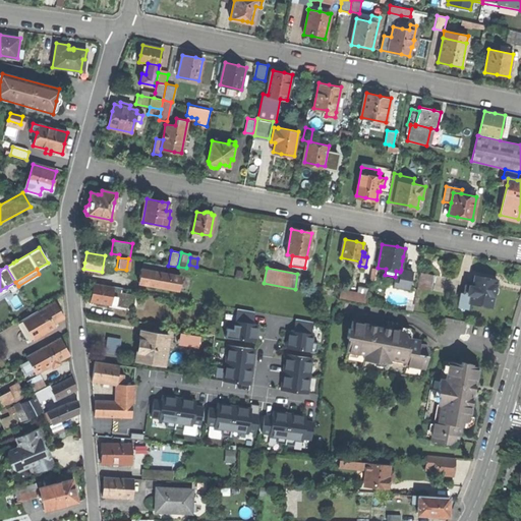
[(180,277),(141,270),(139,277),(138,283),(177,290),(180,277)]
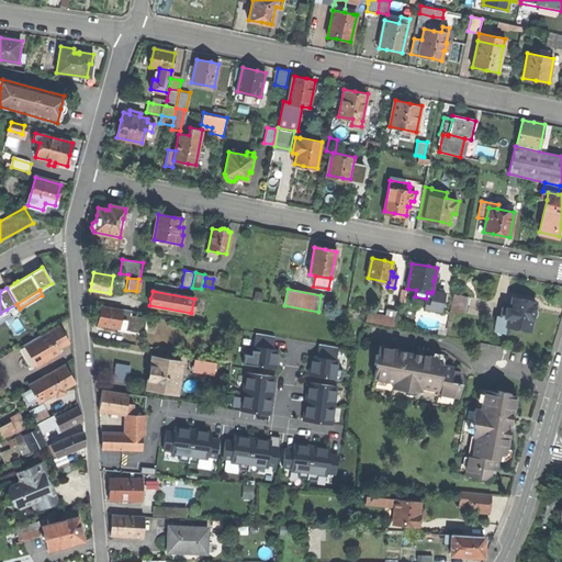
[(445,293),(433,291),(431,293),(427,292),(426,299),(424,308),(441,312),(445,293)]
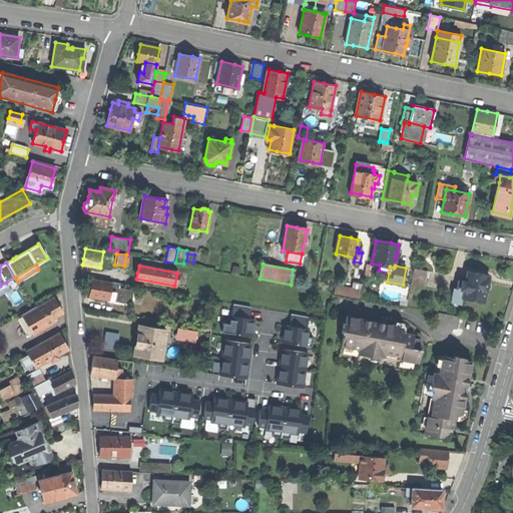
[(427,273),(415,270),(412,284),(425,287),(427,273)]
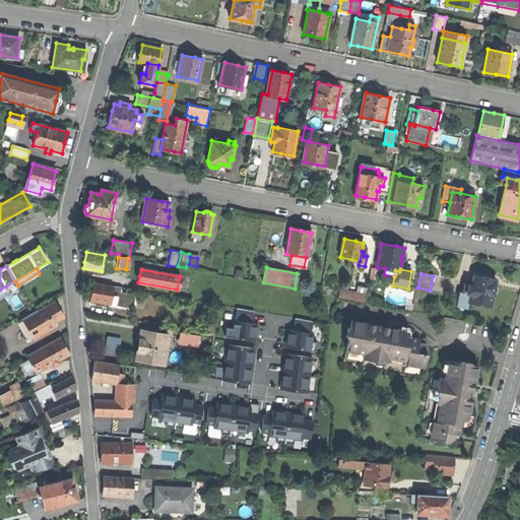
[(464,284),(463,293),(466,294),(466,295),(470,295),(468,302),(491,307),(494,294),(495,294),(496,293),(497,290),(497,287),(496,286),(495,286),(496,279),(473,275),(471,285),(464,284)]
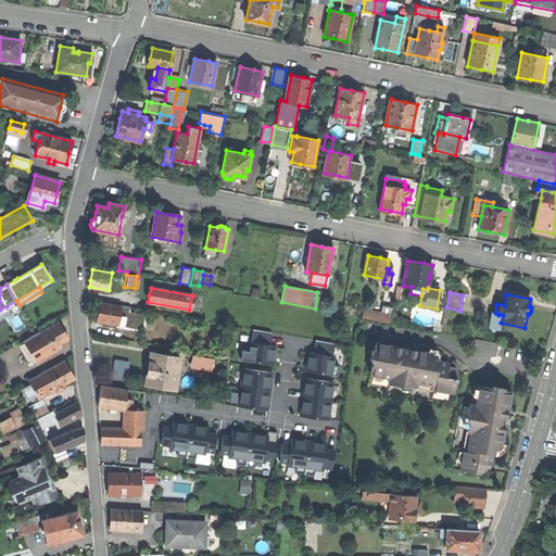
[(118,325),(122,306),(100,303),(98,313),(97,321),(116,325),(118,325)]
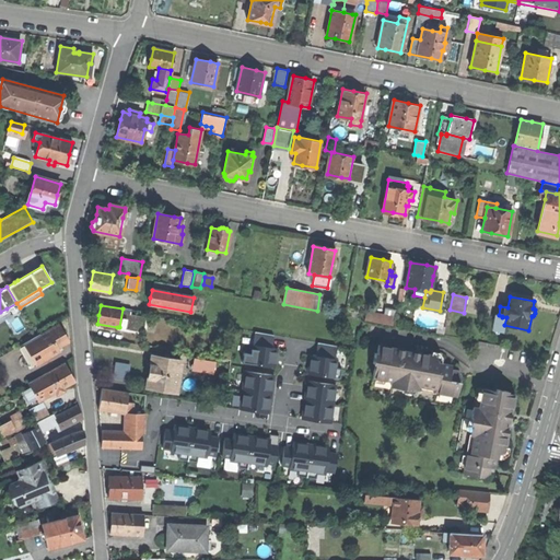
[(123,307),(123,308),(119,327),(117,327),(116,329),(135,333),(135,330),(142,331),(144,317),(130,314),(130,310),(123,307)]
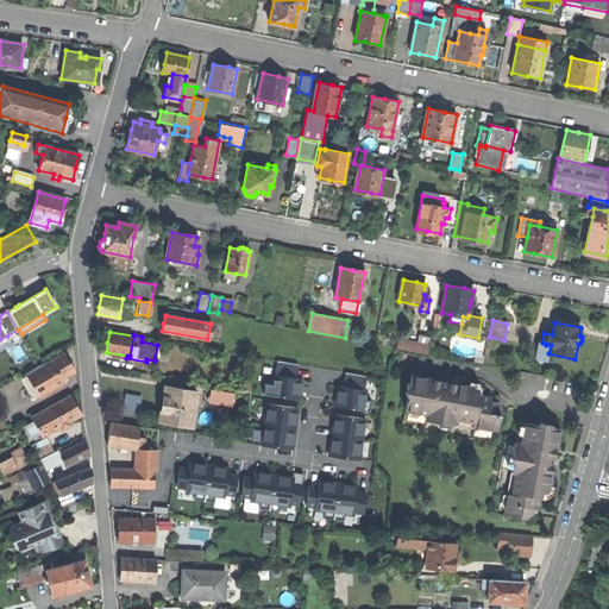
[(7,336),(0,339),(0,346),(10,340),(7,336)]
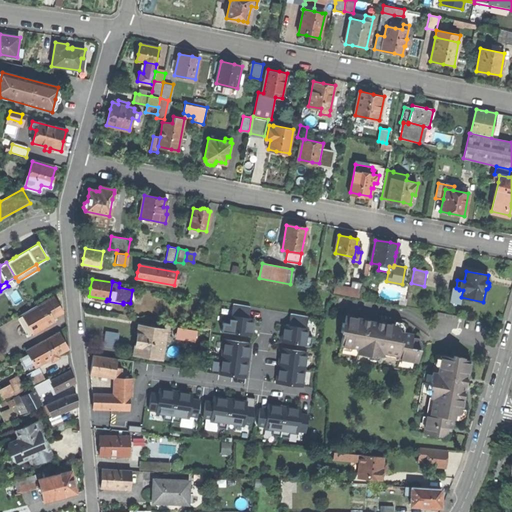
[(351,288),(335,285),(333,293),(359,298),(362,284),(352,282),(351,288)]
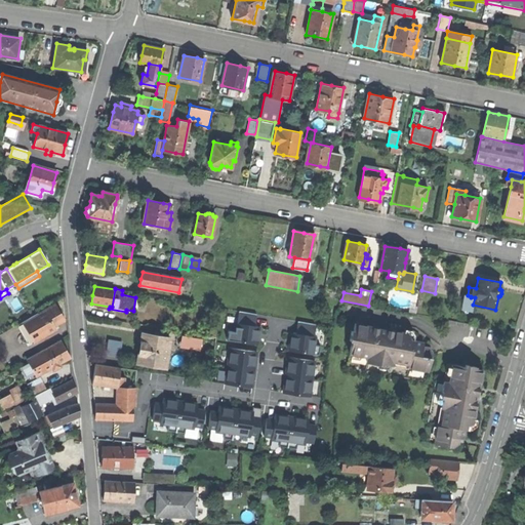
[(472,312),(473,305),(475,297),(471,297),(471,296),(468,295),(466,295),(462,310),(472,312)]
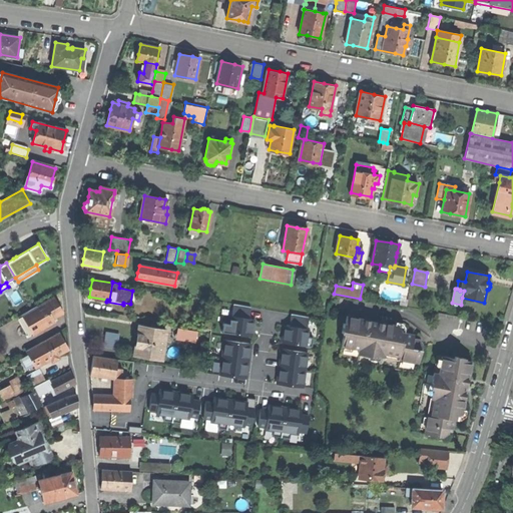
[(43,304),(53,320),(63,314),(54,298),(43,304)]
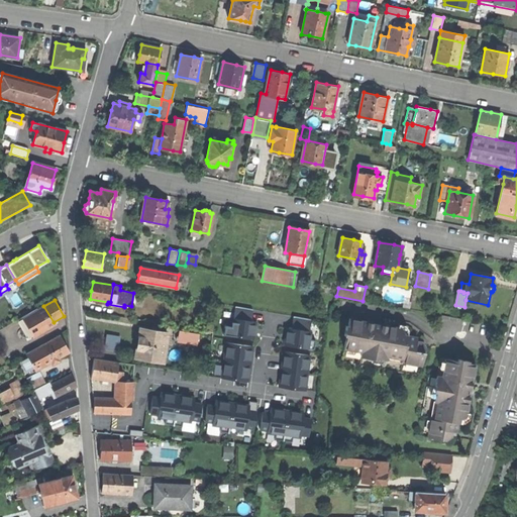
[(55,325),(54,322),(43,306),(36,310),(35,309),(22,317),(34,337),(55,325)]
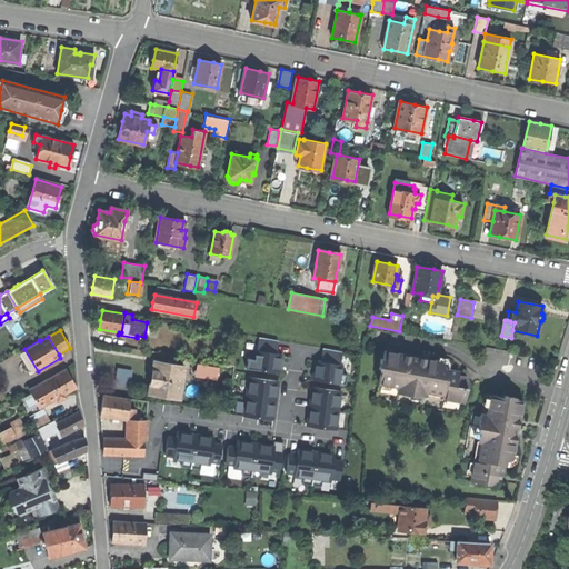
[(247,358),(246,369),(279,375),(282,355),(276,353),(278,340),(259,338),(257,351),(255,350),(252,359),(247,358)]
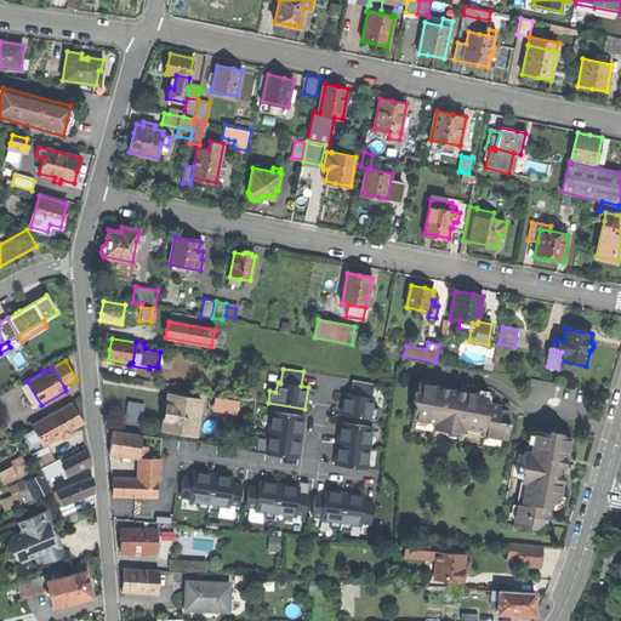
[(41,405),(27,381),(21,385),(34,409),(41,405)]
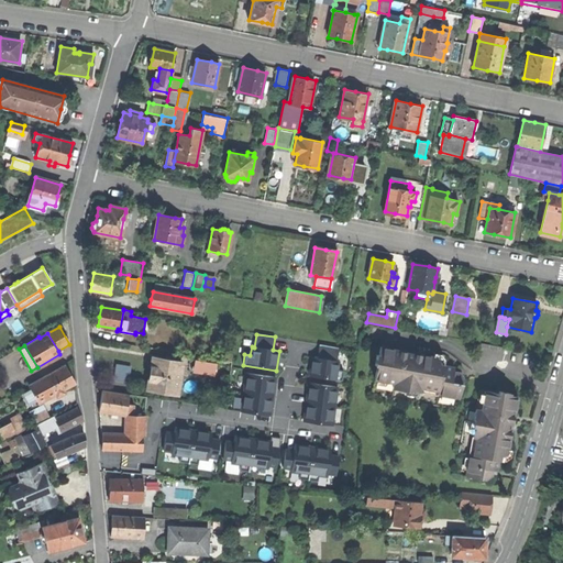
[(312,357),(309,376),(342,381),(343,371),(338,370),(339,361),(337,361),(339,348),(320,345),(318,359),(312,357)]
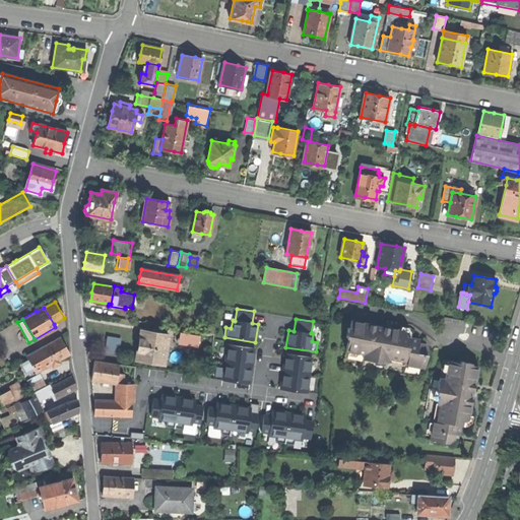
[(379,360),(425,369),(428,349),(424,344),(418,343),(419,339),(405,337),(405,334),(403,330),(389,327),(389,329),(372,326),(369,325),(369,323),(351,320),(349,328),(348,328),(346,337),(348,338),(345,350),(364,353),(363,359),(379,362),(379,360)]
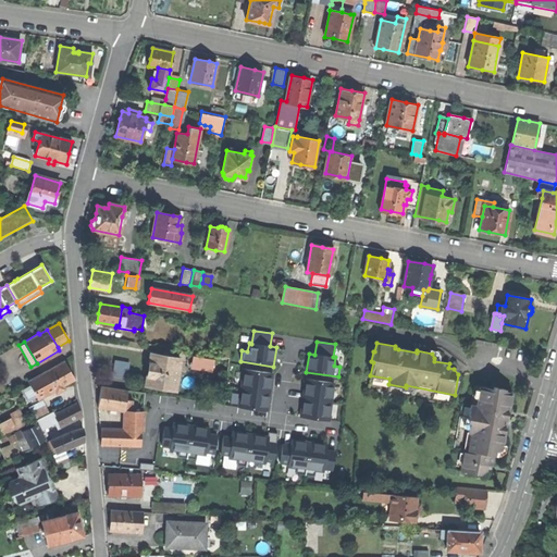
[(181,359),(151,355),(149,367),(147,385),(175,390),(181,359)]
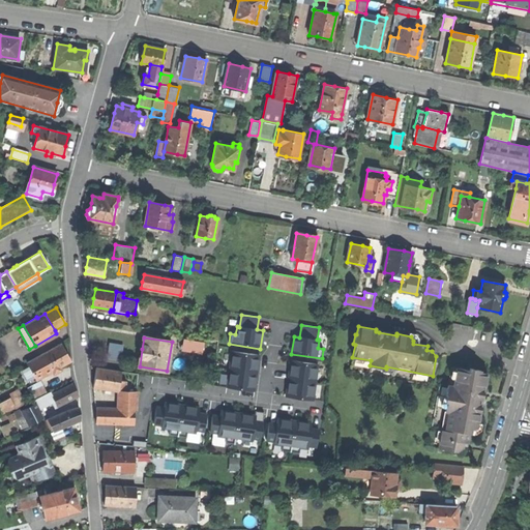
[(183,349),(201,353),(202,346),(205,347),(206,343),(185,339),(183,349)]
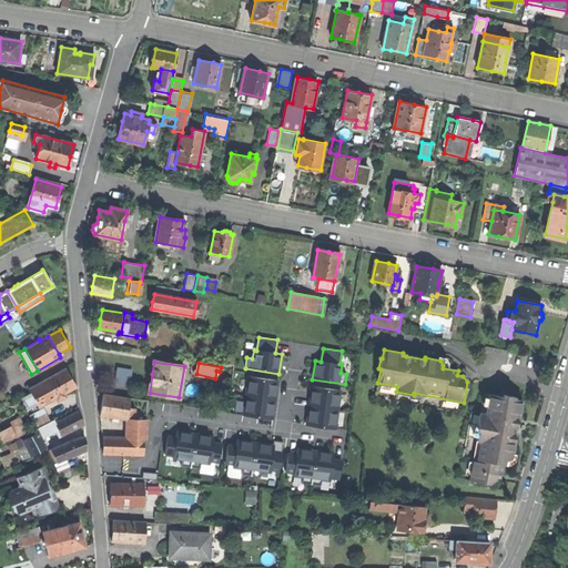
[(132,369),(117,367),(114,383),(130,385),(132,369)]
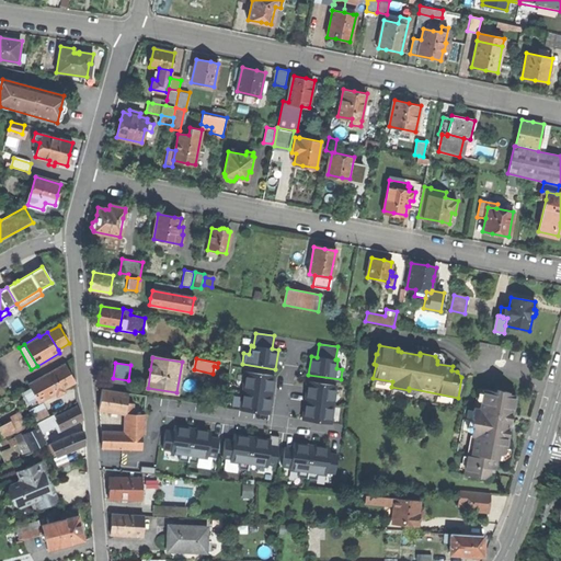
[(31,388),(39,402),(55,393),(57,397),(65,392),(64,389),(75,382),(70,374),(65,364),(29,385),(31,388)]
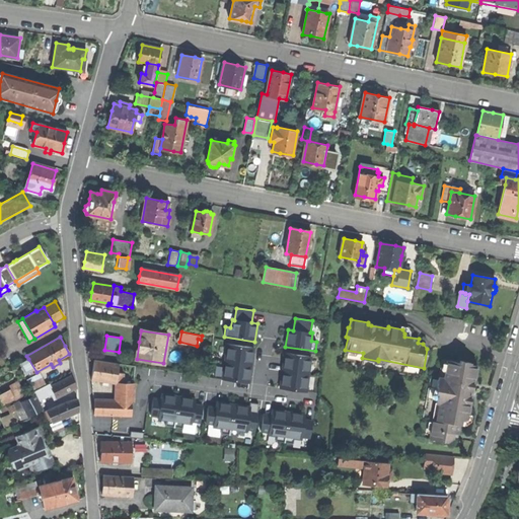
[(227,344),(222,379),(248,383),(253,348),(227,344)]
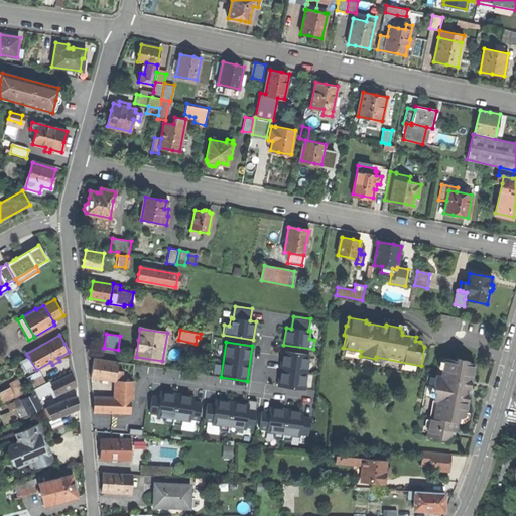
[(309,355),(282,351),(277,386),(304,390),(309,355)]
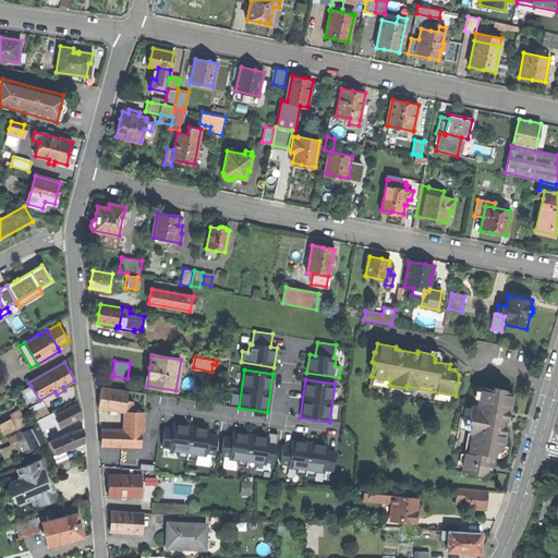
[(33,403),(39,400),(31,386),(24,389),(33,403)]
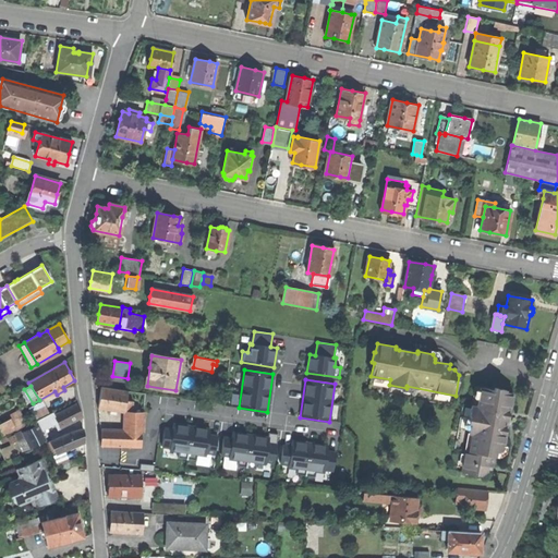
[(124,412),(125,401),(128,391),(101,387),(98,408),(111,410),(124,412)]
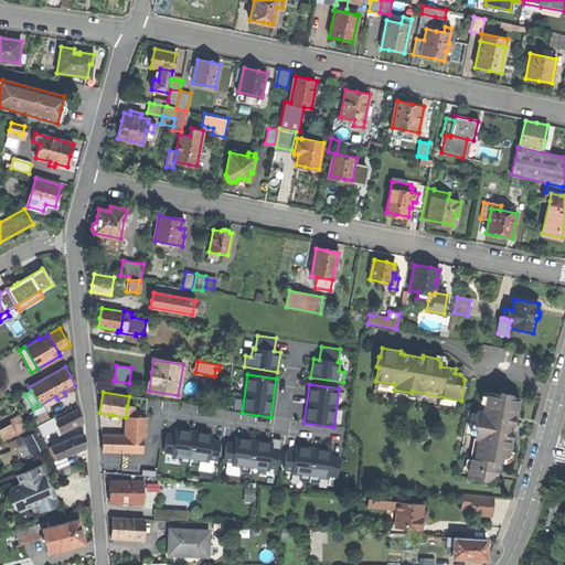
[(481,392),(478,411),(483,412),(487,393),(481,392)]
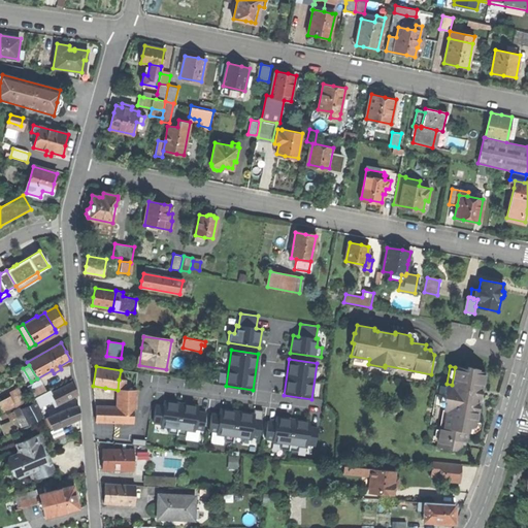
[(440,426),(437,447),(456,450),(462,446),(462,441),(466,441),(468,431),(468,427),(471,428),(476,425),(476,422),(479,410),(476,410),(480,393),(481,390),(483,391),(486,372),(477,371),(477,369),(467,367),(467,369),(455,367),(452,385),(447,384),(443,400),(446,400),(443,409),(442,409),(439,426),(440,426)]
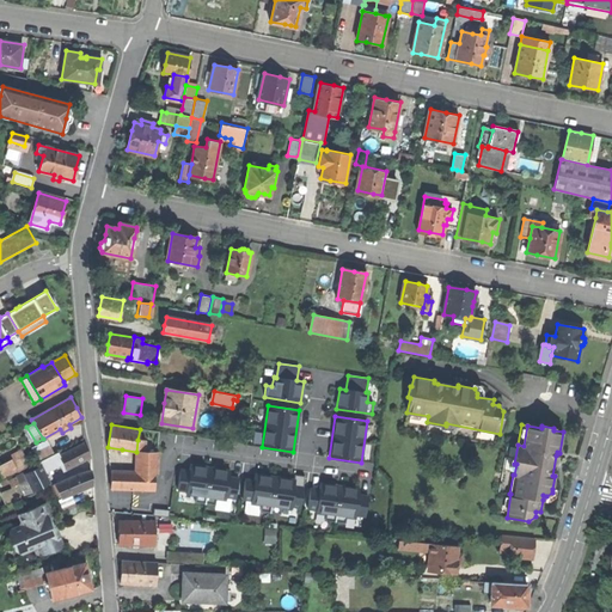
[(47,440),(32,447),(40,461),(54,454),(47,440)]
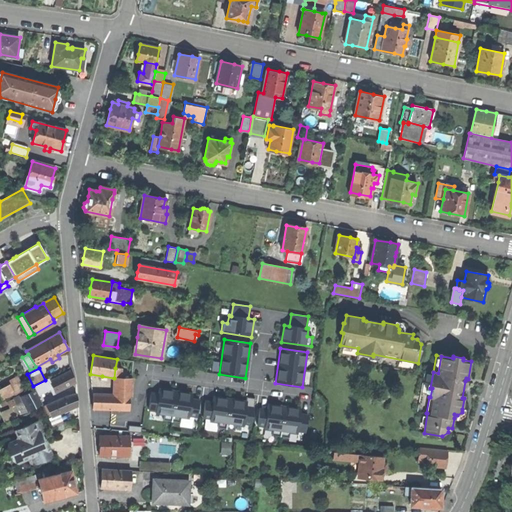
[(54,388),(51,389),(53,394),(76,382),(73,376),(70,371),(51,381),(54,388)]
